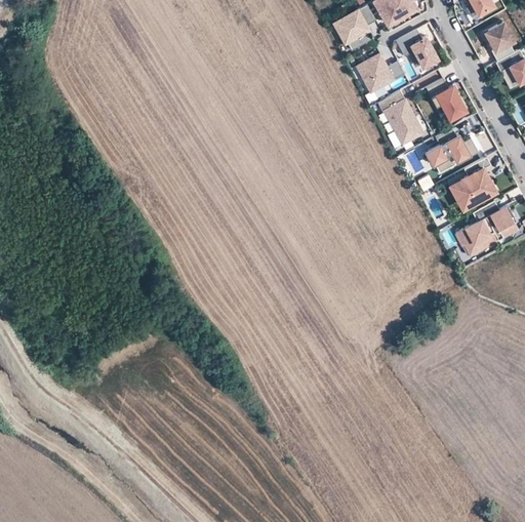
[(377,0),(373,0),(379,11),(384,9),(377,0)]
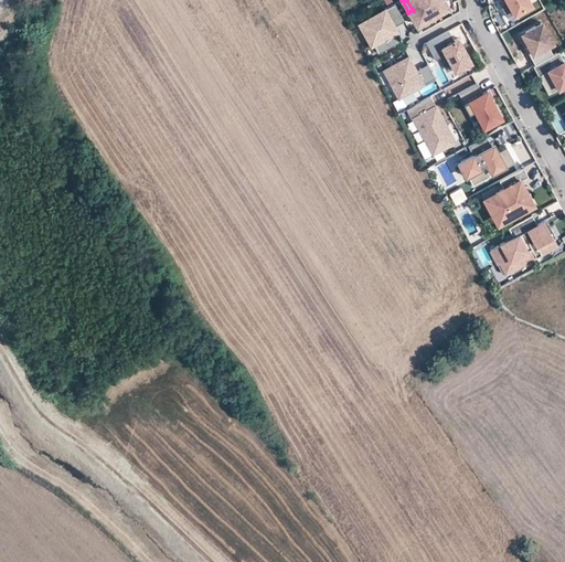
[(406,0),(413,10),(409,12),(417,25),(448,8),(443,0),(406,0)]
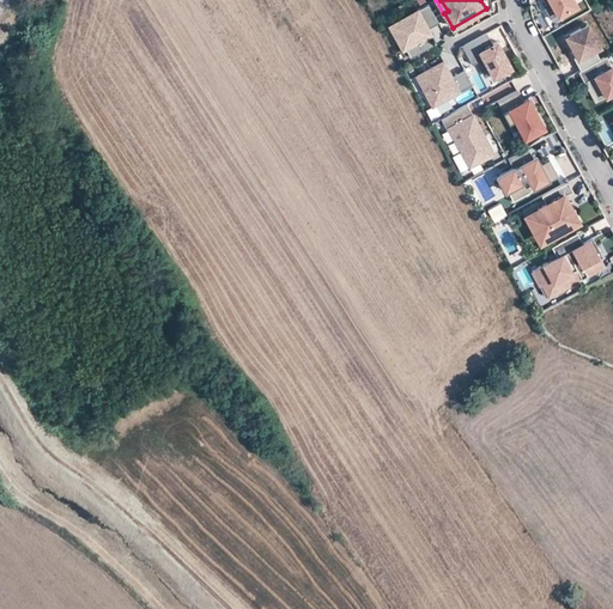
[(546,0),(557,19),(575,10),(569,0),(546,0)]
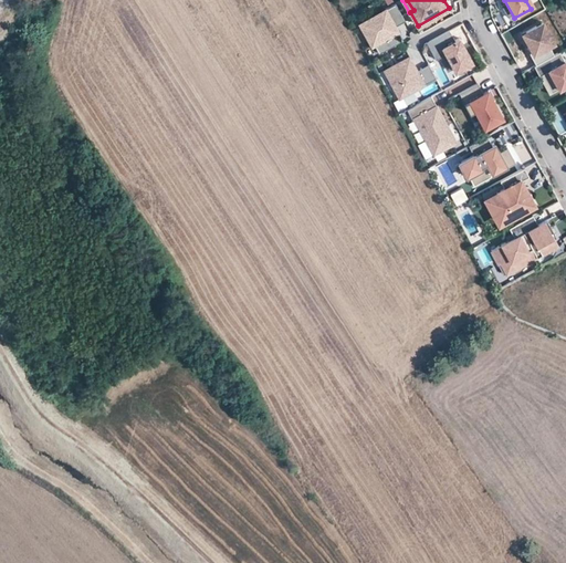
[(405,22),(395,4),(363,23),(375,44),(373,45),(378,54),(399,43),(394,34),(397,33),(395,28),(405,22)]
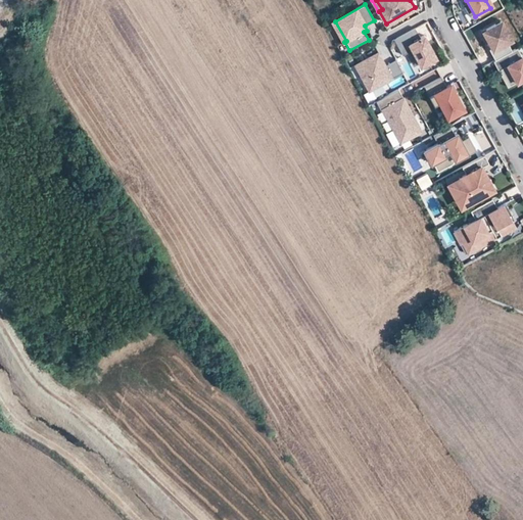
[(346,41),(335,21),(332,24),(342,43),(344,42),(346,41)]
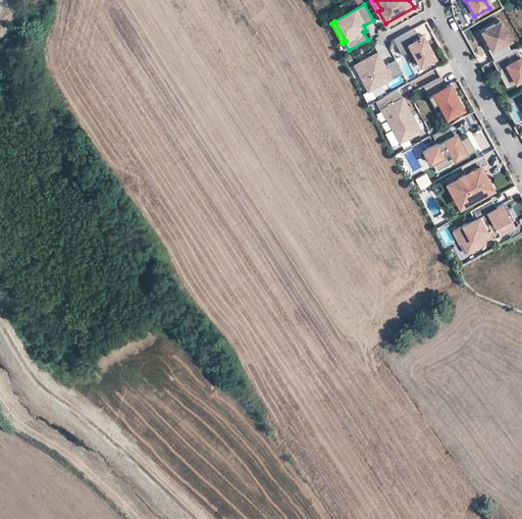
[(489,53),(494,62),(511,53),(506,45),(511,42),(501,23),(482,34),(488,46),(492,51),(489,53)]
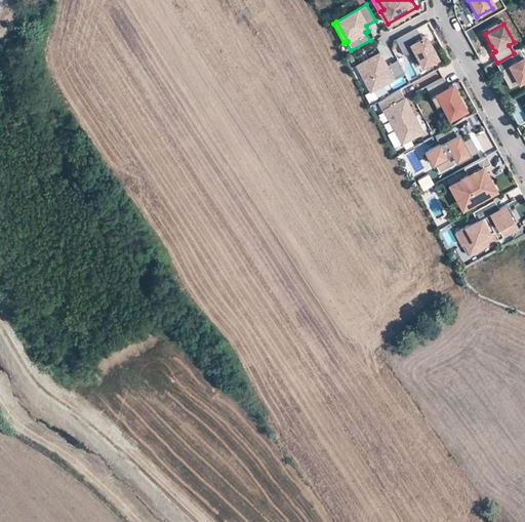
[(417,31),(396,42),(404,57),(415,51),(425,68),(438,59),(426,38),(422,40),(417,31)]
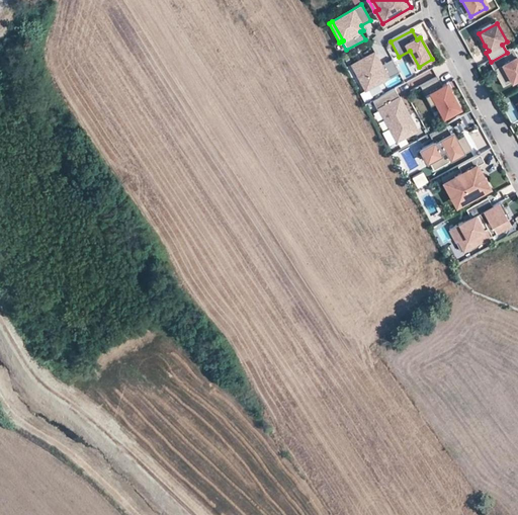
[(517,80),(517,61),(512,51),(507,53),(491,62),(489,63),(494,72),(496,71),(505,87),(517,80)]
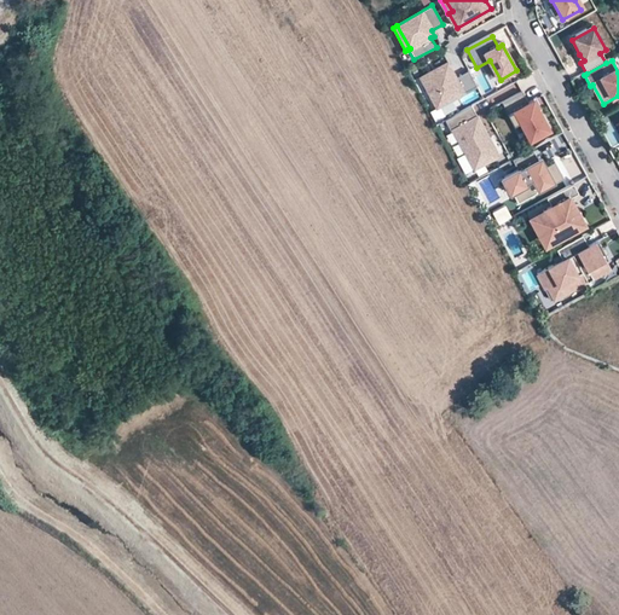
[(476,86),(468,71),(455,79),(446,64),(420,79),(437,108),(476,86)]
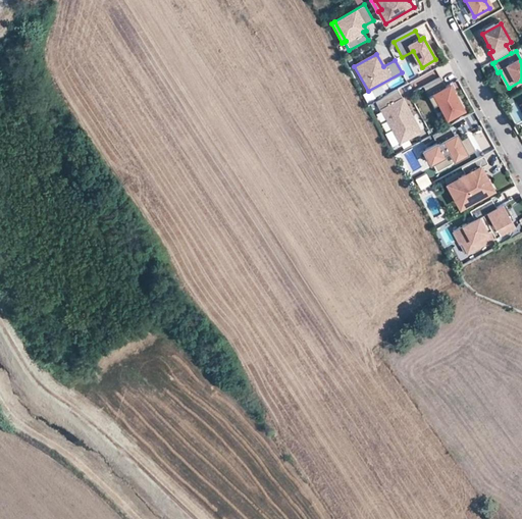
[(509,88),(500,71),(498,72),(506,90),(509,88)]
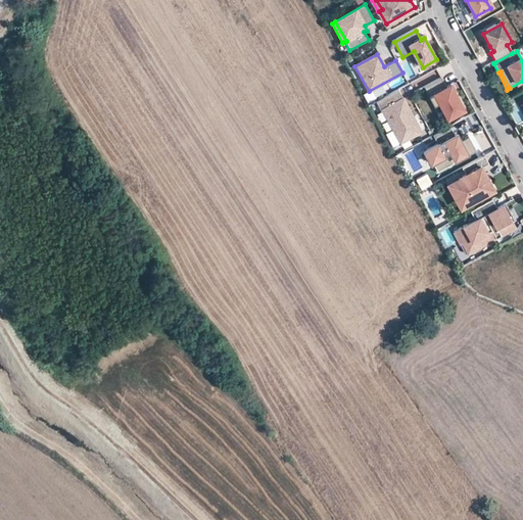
[(441,80),(424,89),(434,107),(439,104),(447,121),(464,111),(450,86),(446,89),(441,80)]
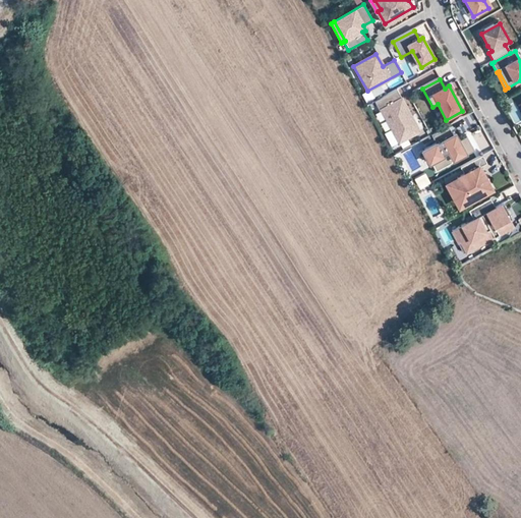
[(411,118),(397,91),(374,103),(380,112),(381,111),(399,144),(419,132),(413,121),(411,122),(409,119),(411,118)]
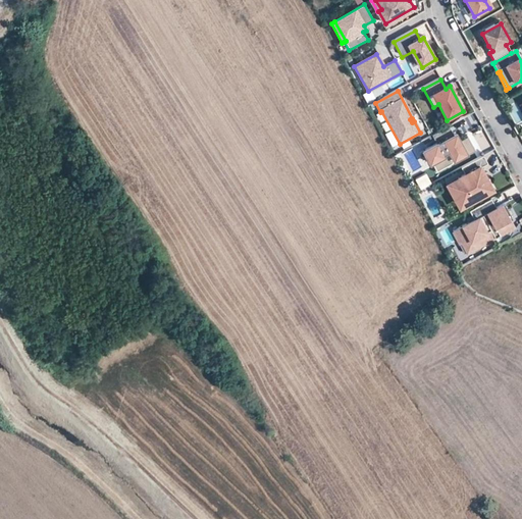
[(444,158),(452,163),(461,158),(462,160),(475,153),(467,139),(460,143),(458,140),(456,141),(449,127),(431,137),(436,146),(424,152),(431,164),(444,158)]
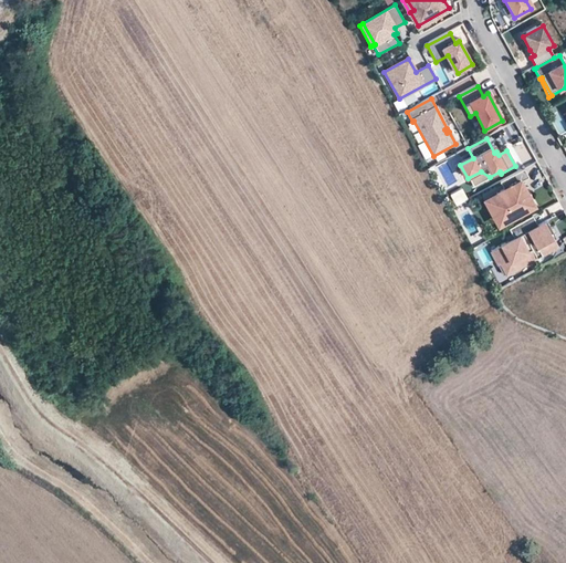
[(523,142),(512,146),(521,166),(531,162),(523,142)]
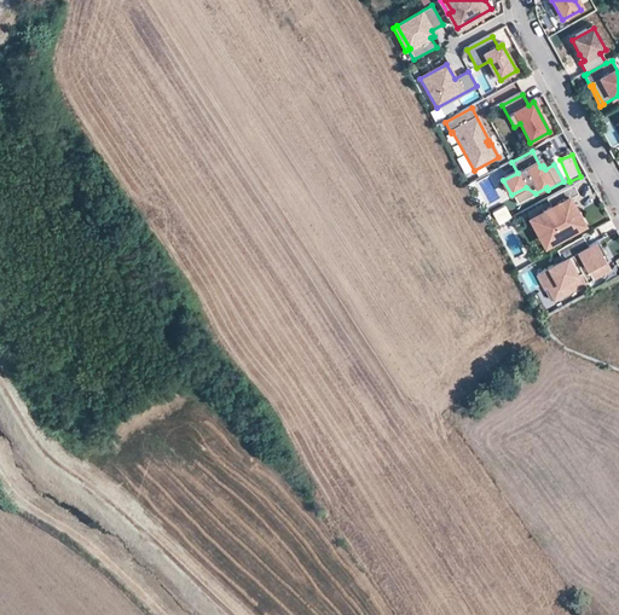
[(499,180),(492,185),(501,197),(508,192),(499,180)]
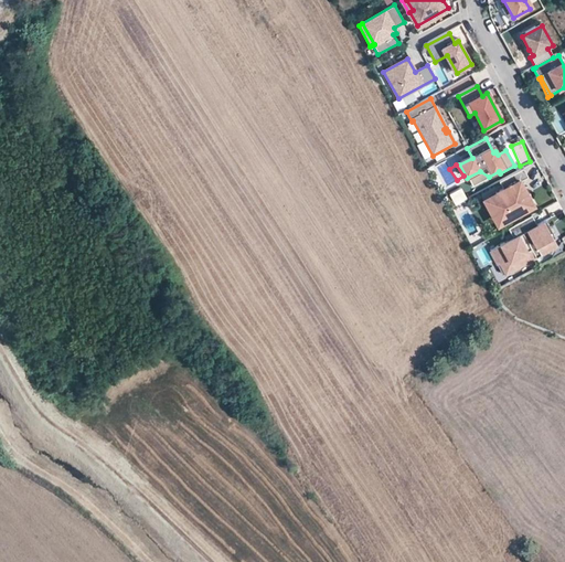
[(523,170),(499,183),(502,191),(496,195),(500,204),(492,209),(501,225),(535,207),(526,190),(524,191),(520,183),(528,179),(523,170)]
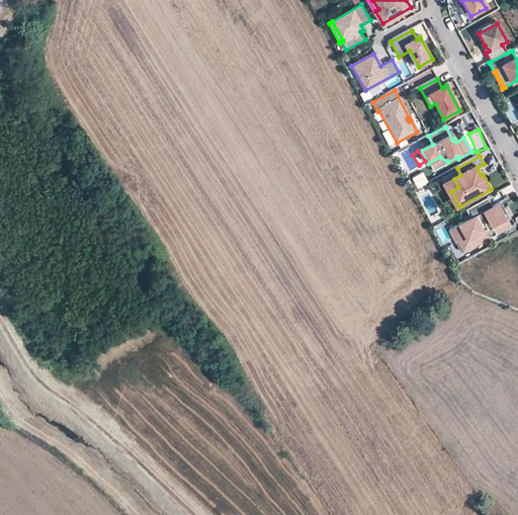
[(440,157),(428,163),(433,172),(449,164),(448,162),(440,157)]
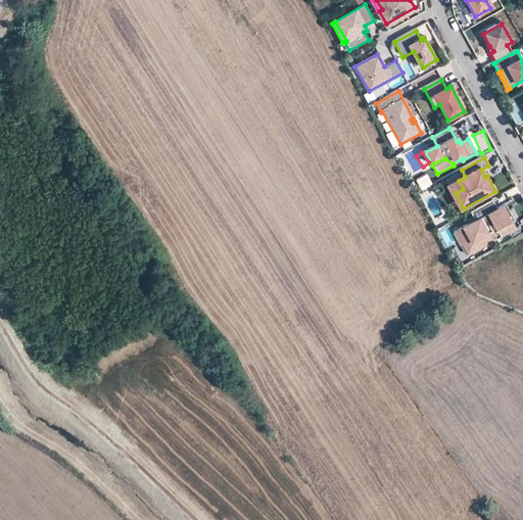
[(416,179),(421,190),(431,185),(426,174),(416,179)]
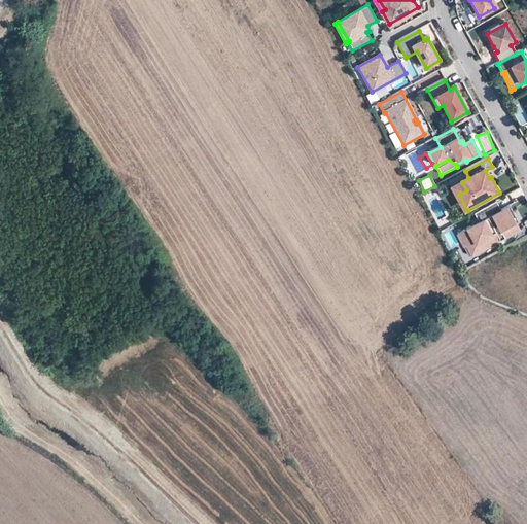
[(463,212),(467,210),(459,195),(466,190),(462,182),(450,188),(463,212)]
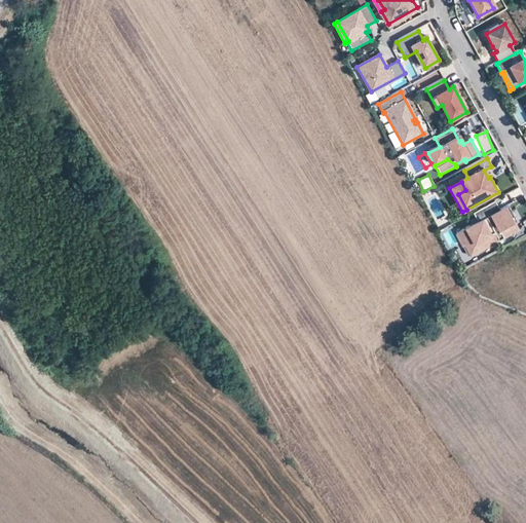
[(495,202),(473,215),(478,223),(499,211),(495,202)]
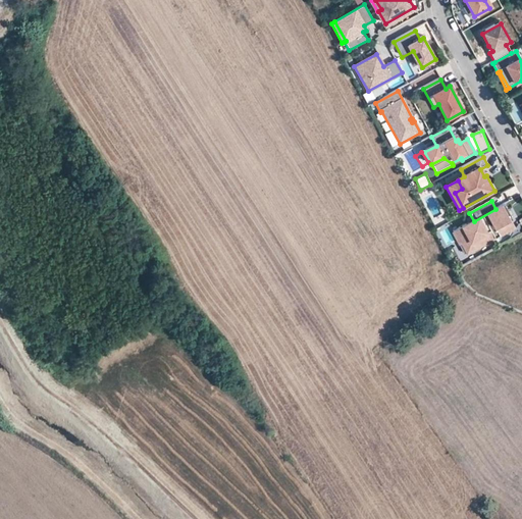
[(511,218),(504,205),(496,209),(474,221),(453,234),(459,246),(462,245),(467,255),(514,229),(509,220),(511,218)]
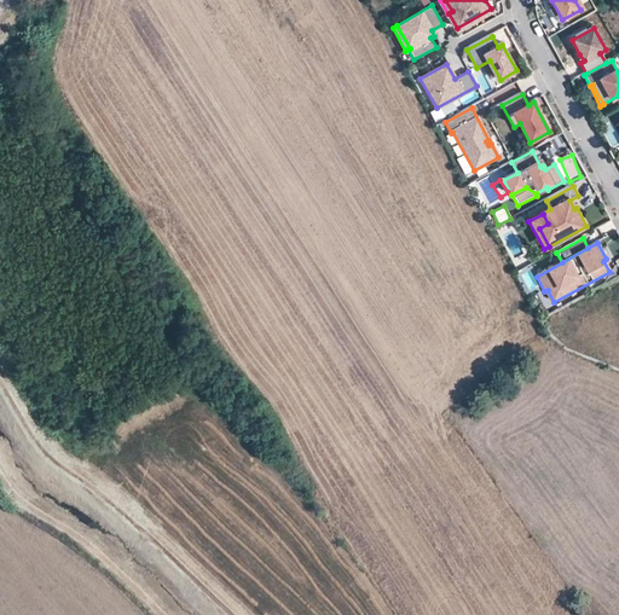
All buildings are outlined.
